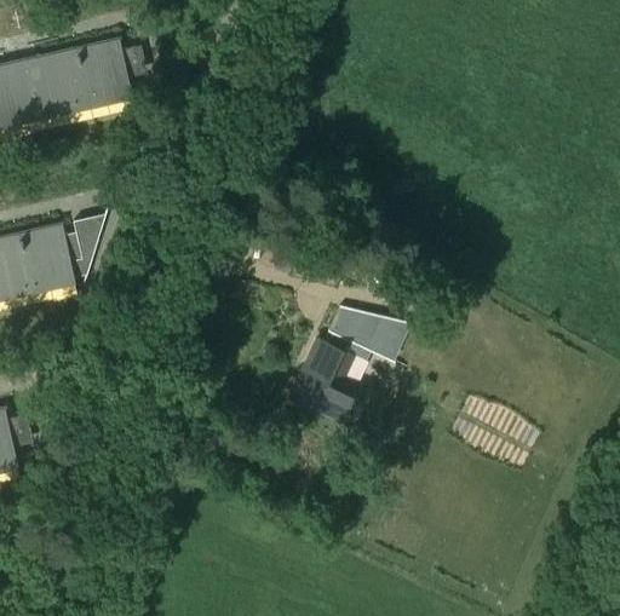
[(120,40),(0,67),(0,128),(133,99),(128,79),(148,74),(142,47),(122,51),(120,40)]
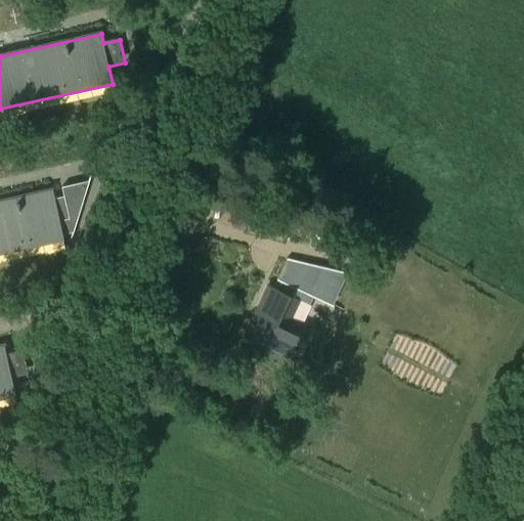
[(53,190),(0,202),(0,254),(64,241),(63,234),(74,232),(89,182),(62,188),(64,198),(55,199),(53,190)]
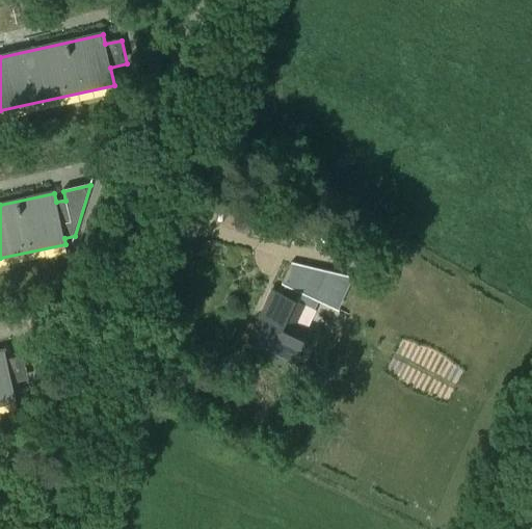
[(255,218),(249,238),(264,242),(268,222),(255,218)]
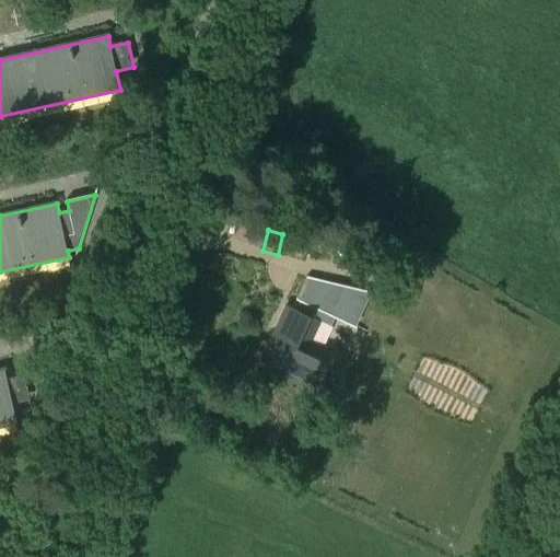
[(365,306),(361,317),(388,327),(393,316),(365,306)]
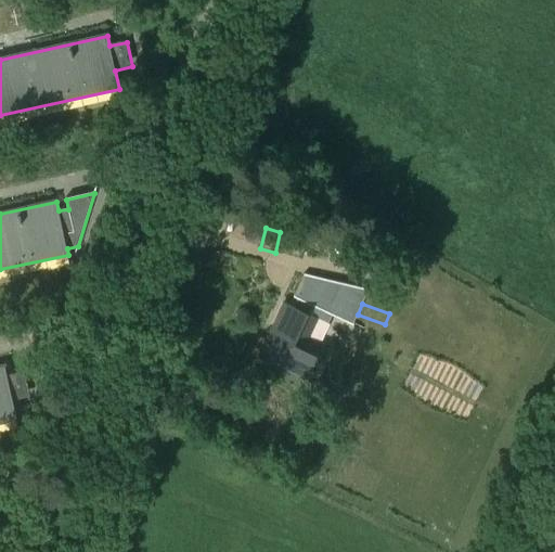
[(262,347),(312,357),(324,315),(274,305),(262,347)]
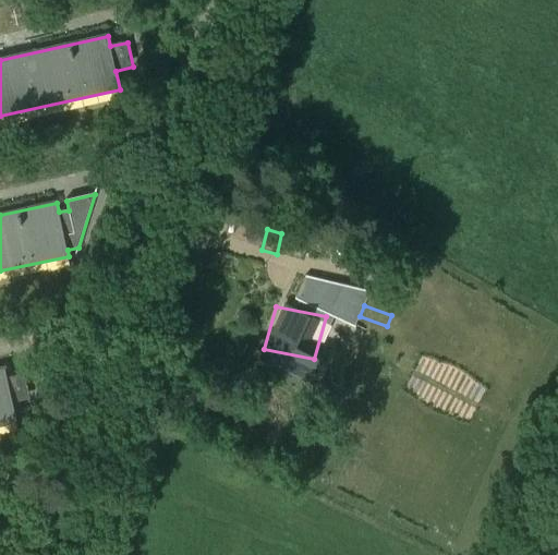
[(4,369),(0,369),(0,425),(16,422),(13,403),(29,399),(24,375),(7,378),(4,369)]
